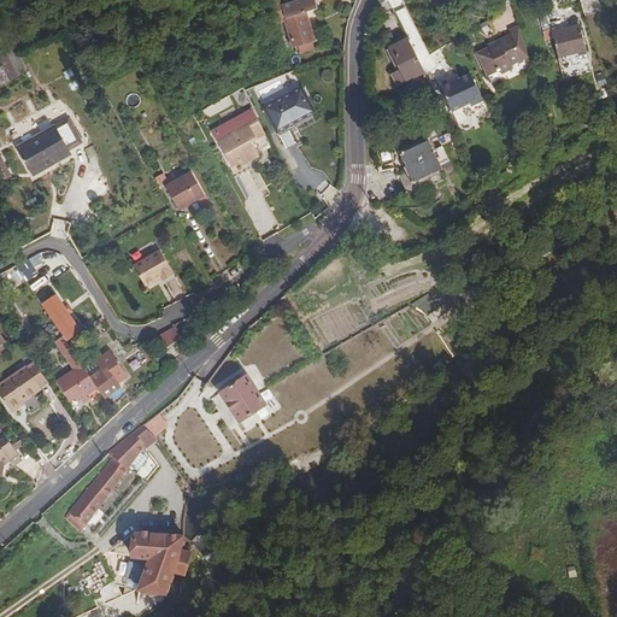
[(272,4),(280,28),(286,25),(293,47),(313,41),(304,13),(318,10),(313,0),(295,0),(281,5),(281,1),(277,3),(272,4)]
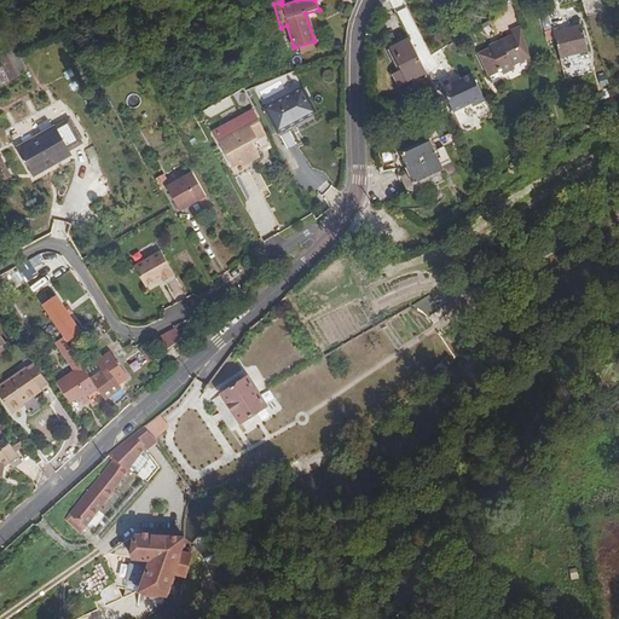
[(601,11),(599,0),(591,0),(583,1),(584,13),(601,11)]
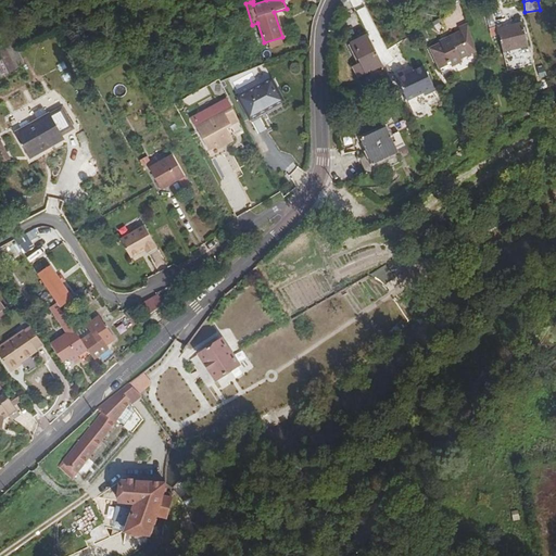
[(500,38),(497,29),(492,11),(490,11),(485,12),(493,38),(500,38)]
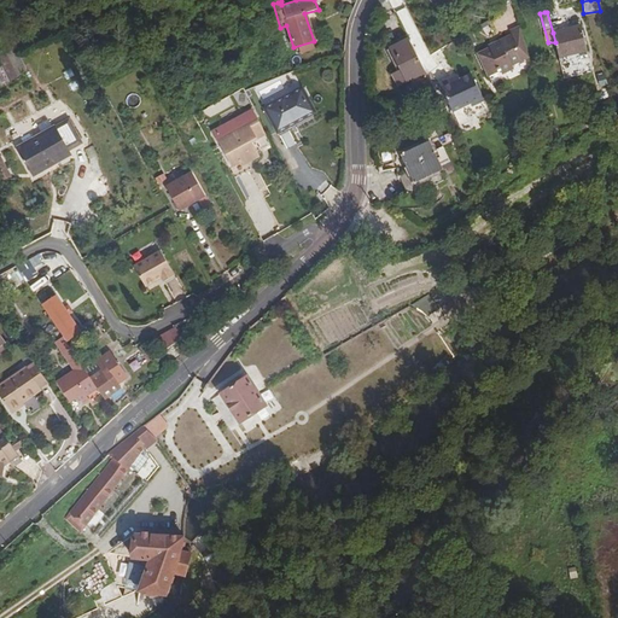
[(184,25),(175,29),(178,35),(187,31),(184,25)]
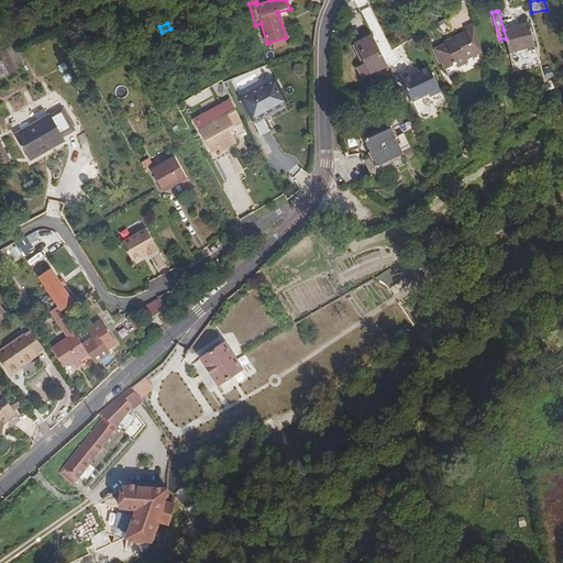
[(506,39),(509,53),(534,47),(528,24),(504,30),(506,39)]
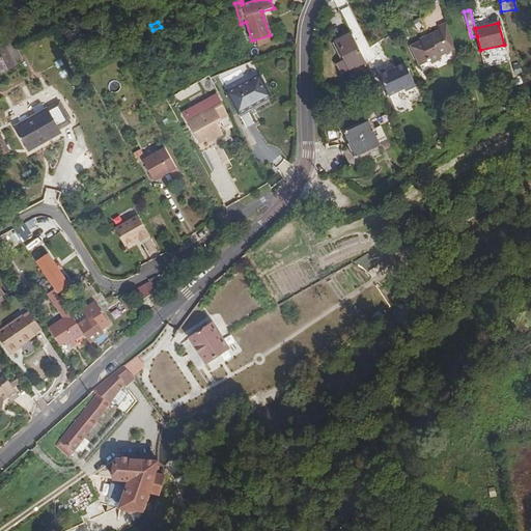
[(441,57),(454,50),(446,24),(439,27),(440,31),(430,35),(431,37),(412,47),(421,65),(429,60),(431,64),(442,59),(441,57)]
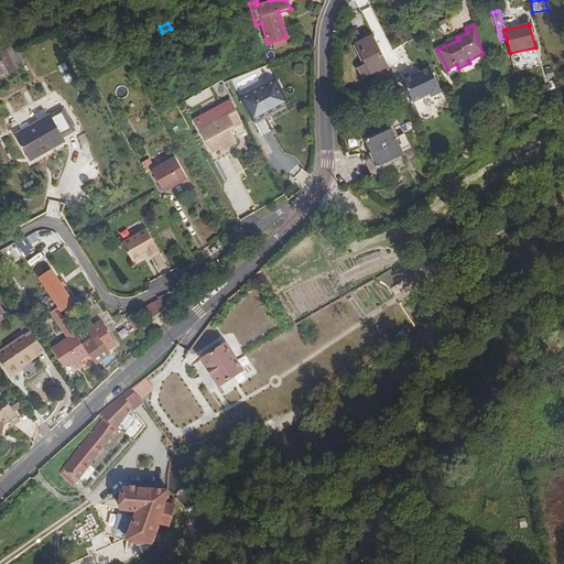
[(373,35),(371,31),(350,42),(353,46),(373,35)]
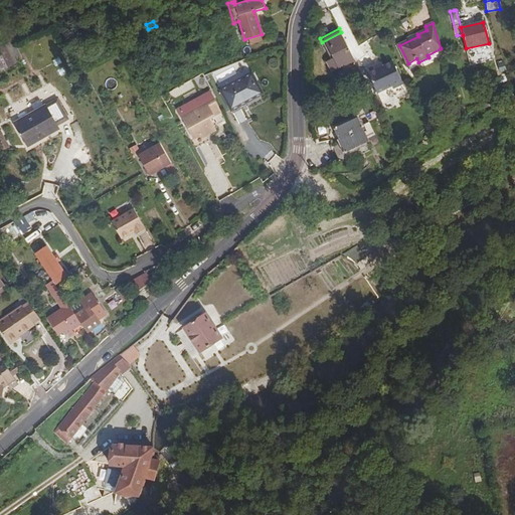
[(168,29),(157,35),(165,49),(176,43),(168,29)]
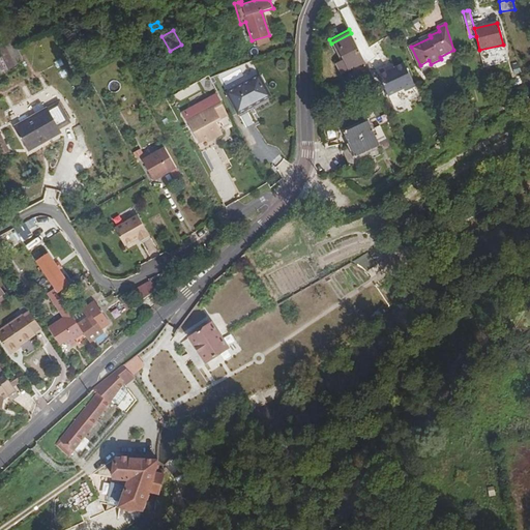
[(351,33),(331,43),(342,63),(337,65),(342,74),(364,62),(351,33)]
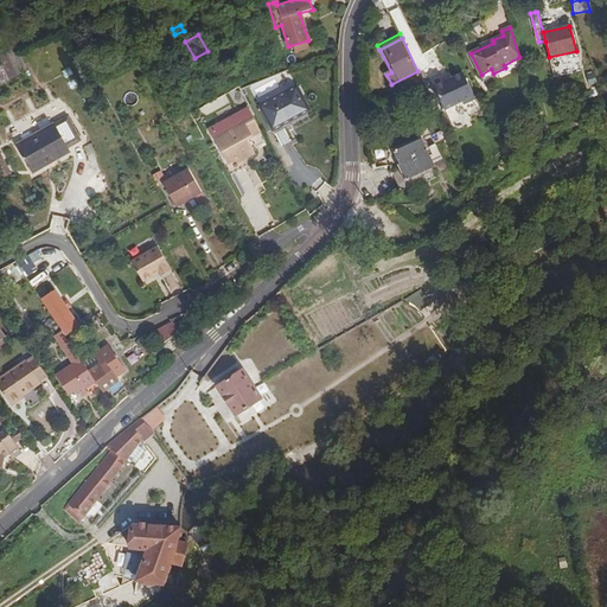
[(0,57),(0,80),(2,85),(29,74),(19,50),(0,57)]
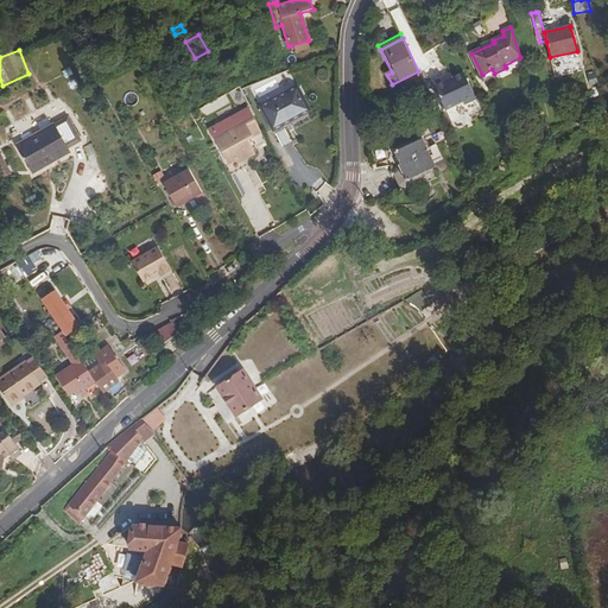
[(102,61),(93,65),(95,70),(99,68),(101,71),(116,63),(113,57),(103,63),(102,61)]
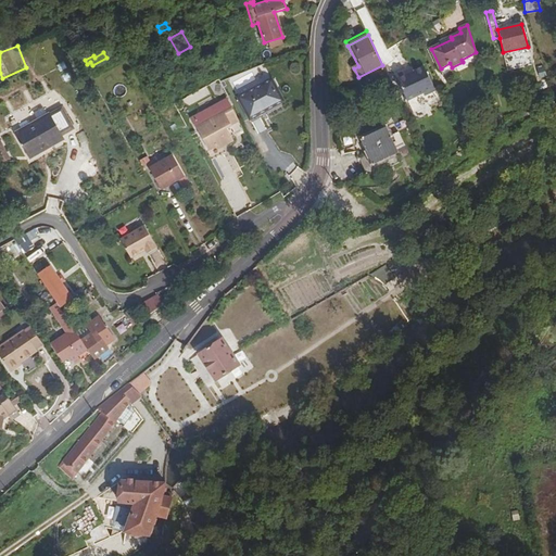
[(424,65),(414,71),(408,74),(406,70),(395,75),(407,100),(422,92),(425,96),(436,90),(424,65)]
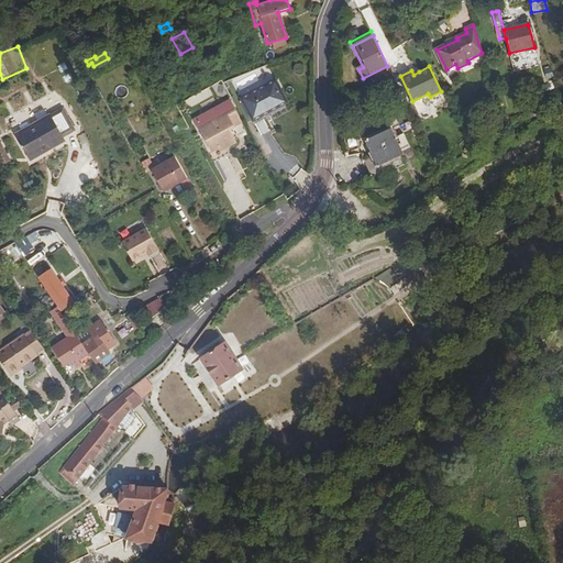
[(222,83),(225,89),(234,85),(232,79),(222,83)]
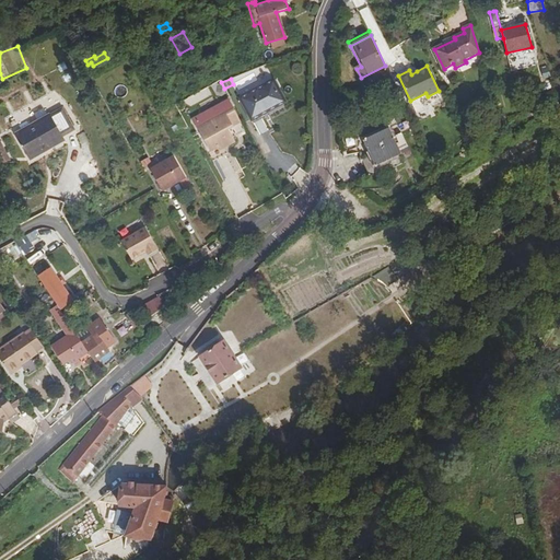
[(273,79),(240,97),(252,121),(287,102),(273,79)]
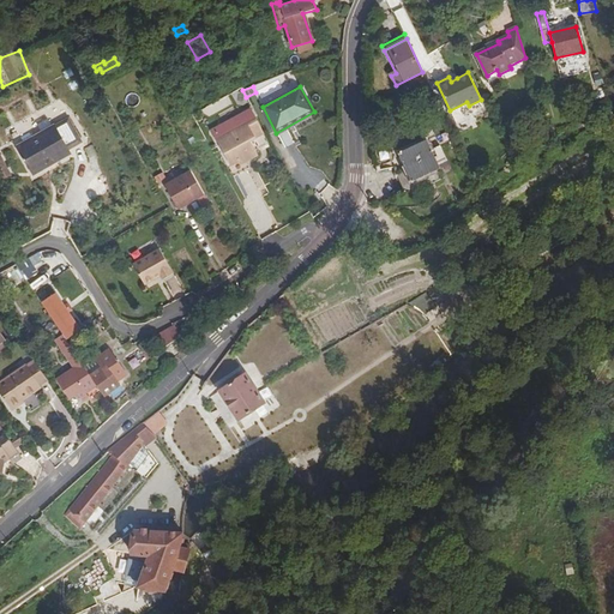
[(422,96),(425,102),(437,102),(432,91),(422,96)]
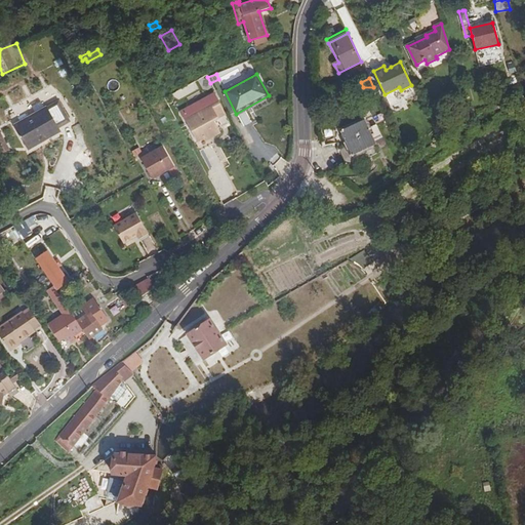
[(208,99),(214,112),(221,109),(215,96),(208,99)]
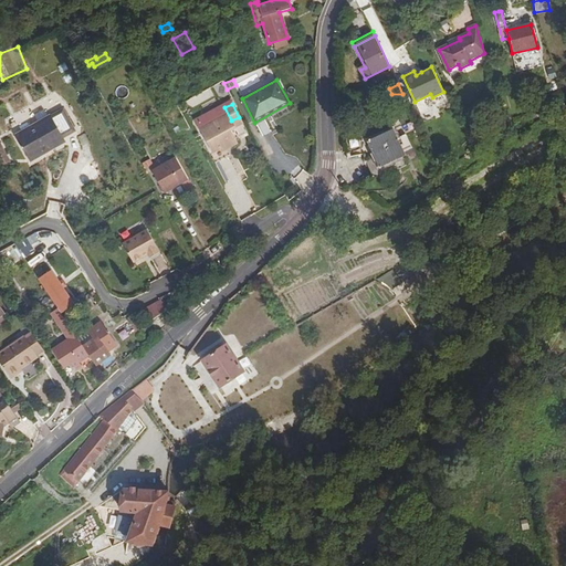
[(237,130),(231,121),(224,107),(223,106),(199,119),(197,125),(217,160),(224,157),(219,148),(229,144),(230,145),(232,145),(234,144),(236,142),(237,139),(237,138),(233,132),(237,130)]
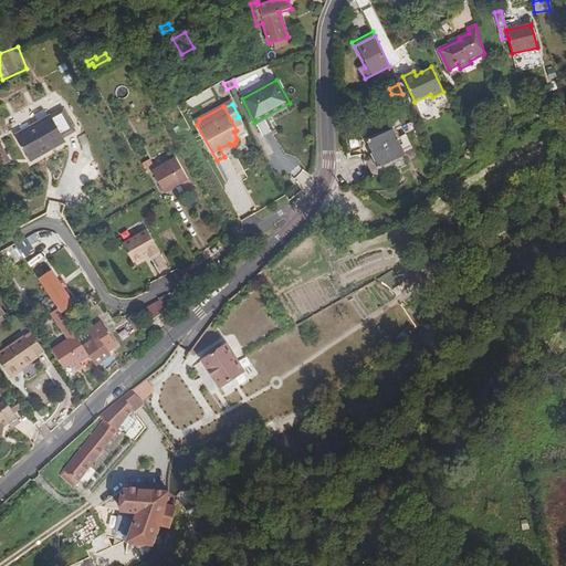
[(31,161),(44,154),(42,150),(64,139),(63,137),(75,130),(63,111),(51,118),(50,116),(17,135),(31,161)]
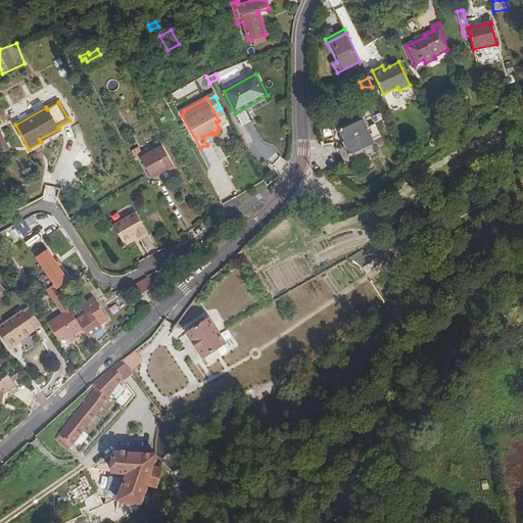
[(374,122),(377,121),(386,115),(384,111),(371,116),(374,122)]
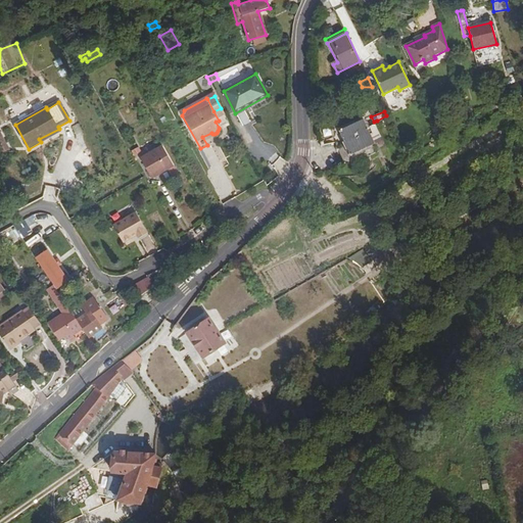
[(380,127),(389,123),(386,115),(377,121),(380,127)]
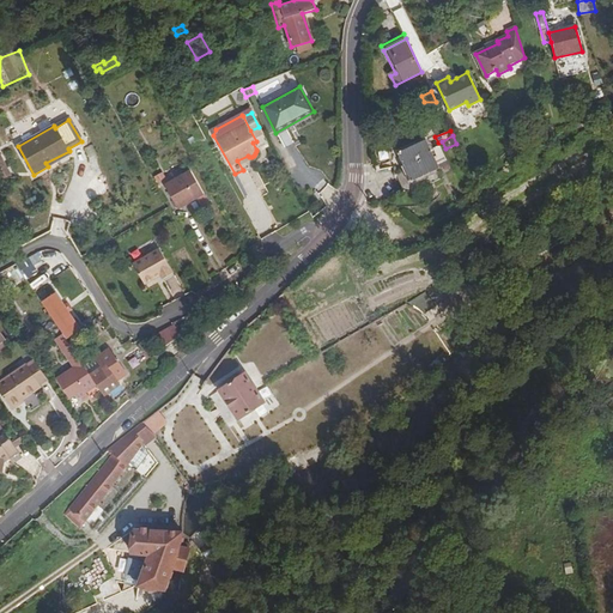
[(449,164),(438,143),(435,137),(398,153),(402,163),(394,167),(398,174),(406,169),(412,182),(449,164)]
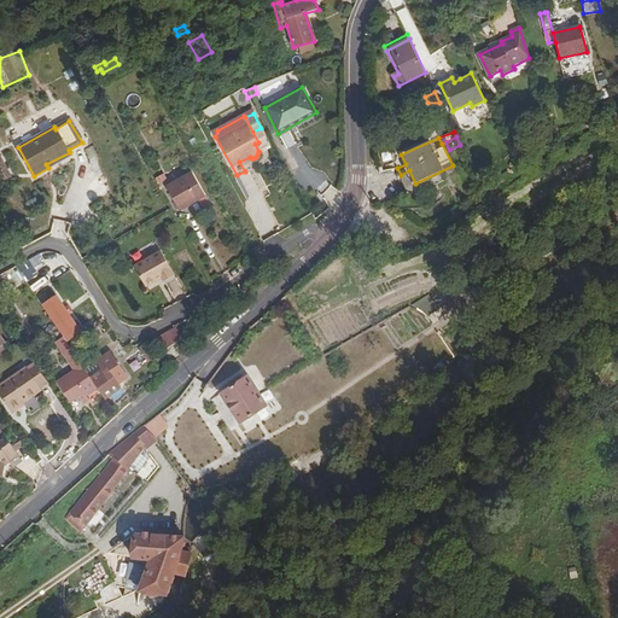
[(46,164),(48,168),(71,155),(70,152),(46,164)]
